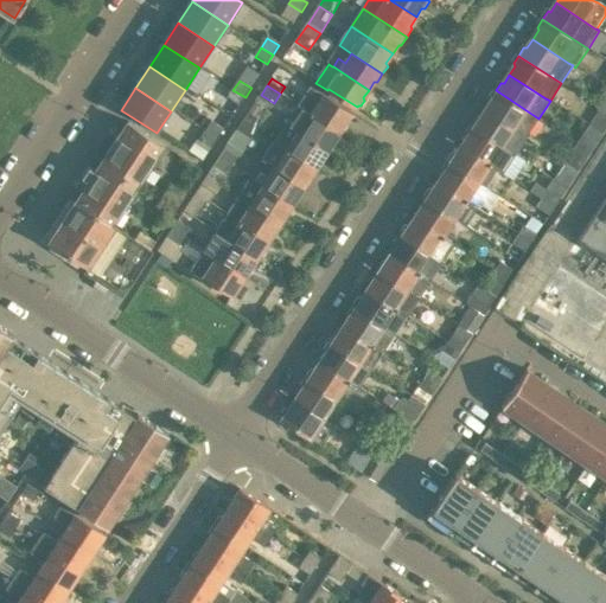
[(323,98),(310,89),(299,107),(340,134),(346,124),(349,124),(353,119),(352,116),(352,115),(324,96),(323,98)]
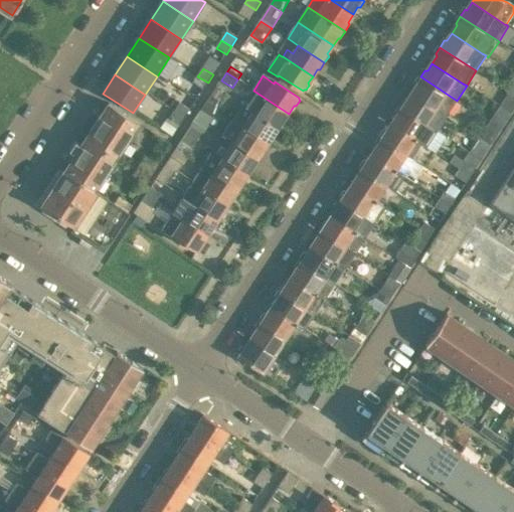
[(208,82),(197,76),(192,84),(202,91),(208,82)]
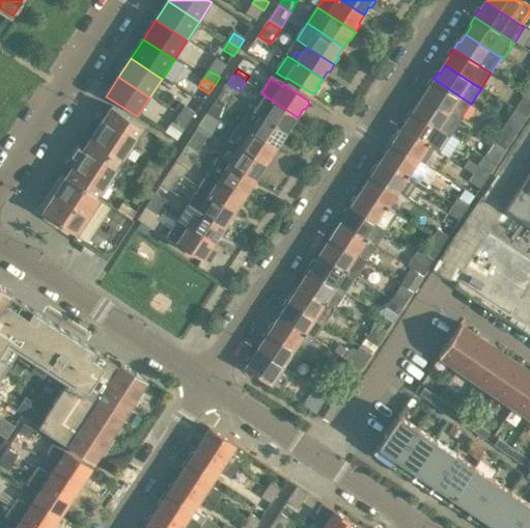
[(430,88),(424,98),(456,117),(461,120),(471,104),(434,79),(428,86),(430,88)]
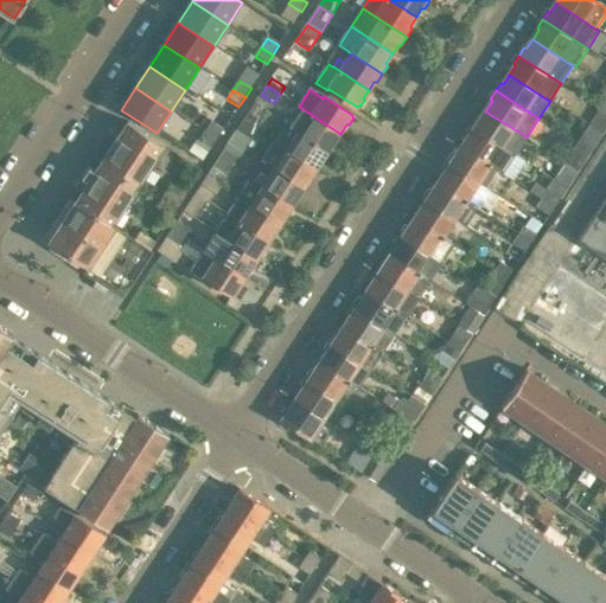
[(333,143),(340,134),(299,107),(292,116),(300,122),(303,119),(306,122),(299,134),(330,154),(335,147),(333,143)]
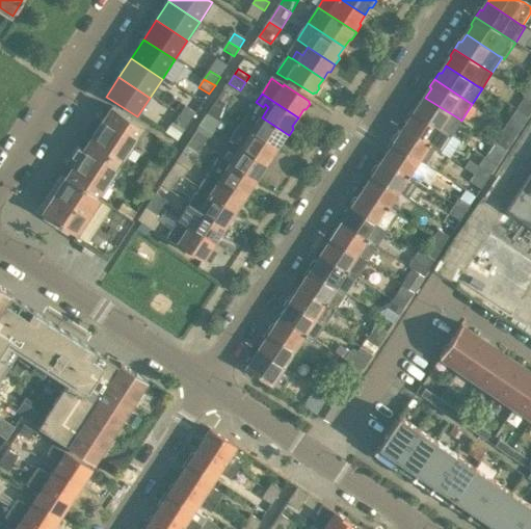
[(530,98),(527,96),(516,111),(528,118),(530,114),(530,98)]
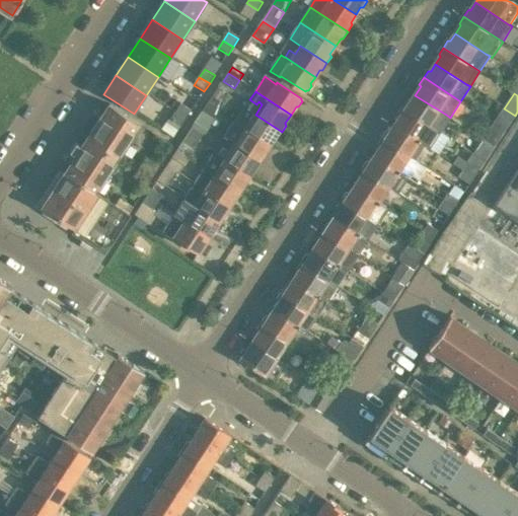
[(450,118),(446,115),(415,95),(411,101),(408,101),(403,108),(441,134),(451,119),(450,118)]
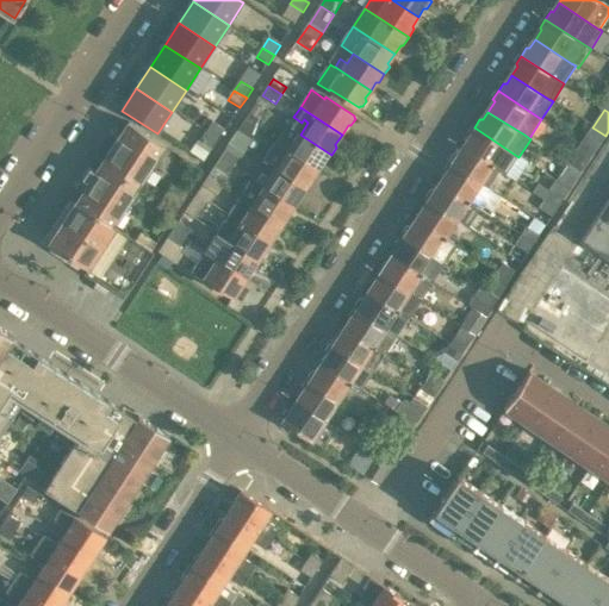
[(249,114),(246,122),(258,130),(262,123),(249,114)]
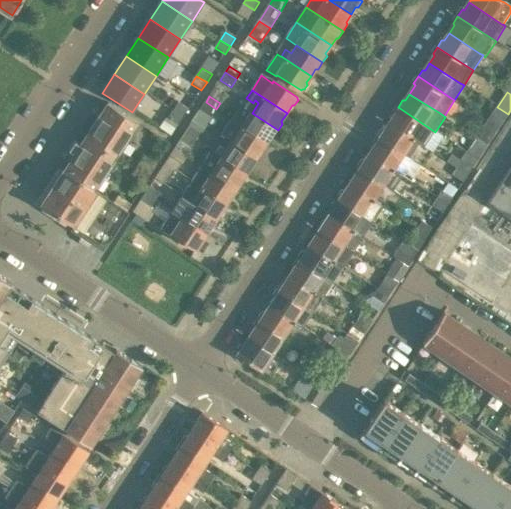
[(211,118),(216,109),(206,102),(200,111),(211,118)]
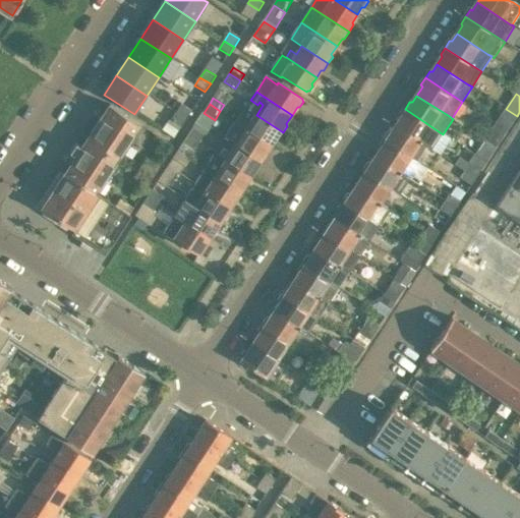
[(176,114),(186,120),(191,113),(181,106),(176,114)]
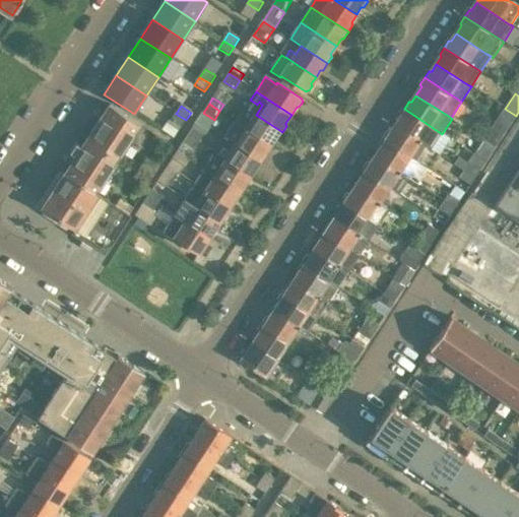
[(111,107),(88,140),(121,163),(144,128),(111,107)]
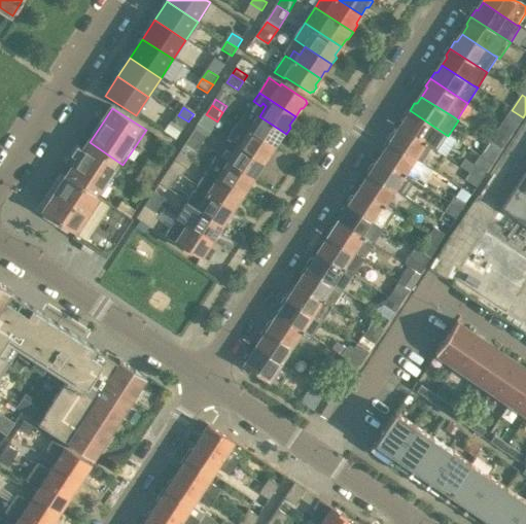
[(286,134),(259,116),(248,109),(240,124),(275,147),(279,141),(282,141),(286,134)]
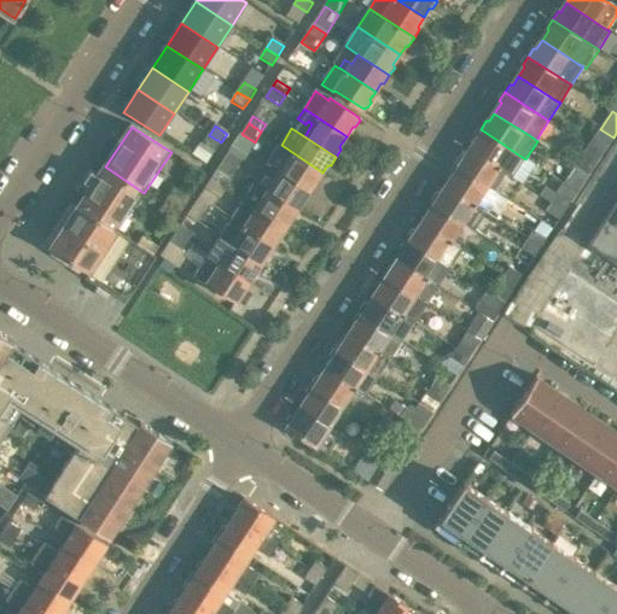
[(476,140),(470,150),(507,174),(513,179),(525,159),(481,129),(475,138),(476,140)]
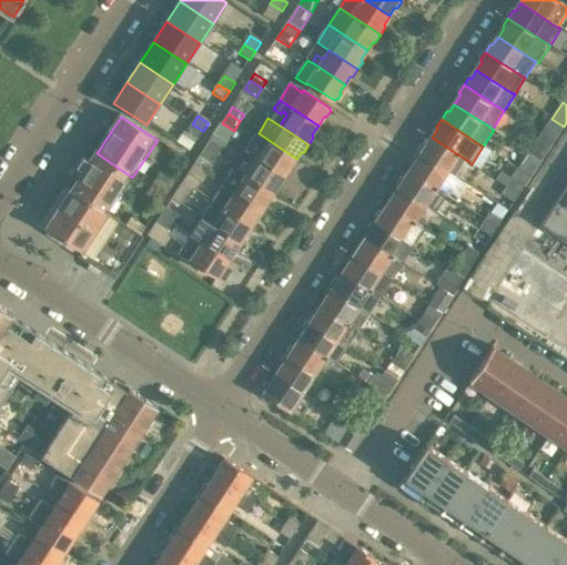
[(553,143),(564,127),(552,119),(540,135),(553,143)]
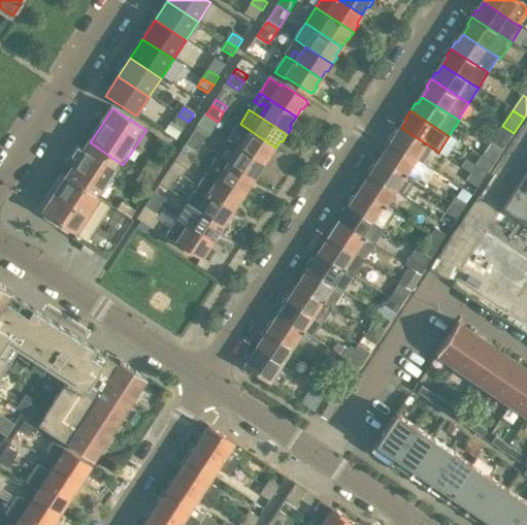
[(166,134),(176,140),(189,122),(178,116),(166,134)]
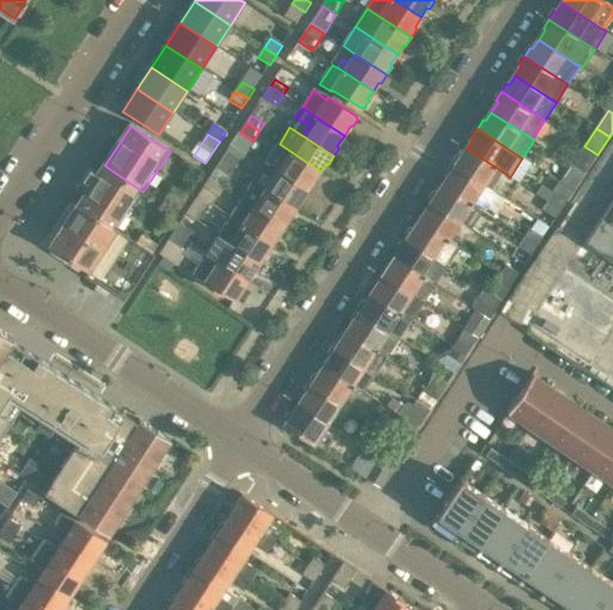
[(314,180),(320,171),(280,144),(266,163),(278,170),(311,191),(316,183),(314,180)]
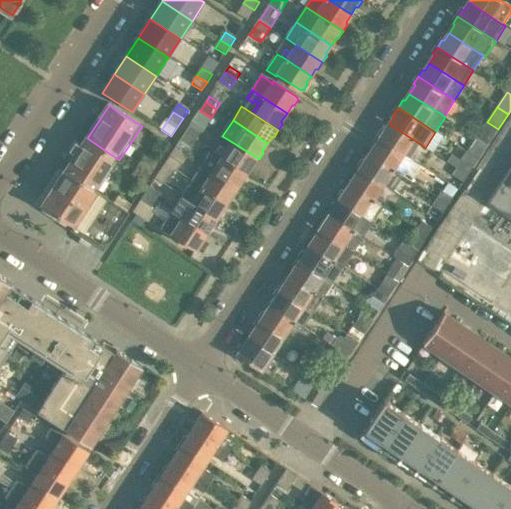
[(488,145),(498,129),(487,122),(477,137),(488,145)]
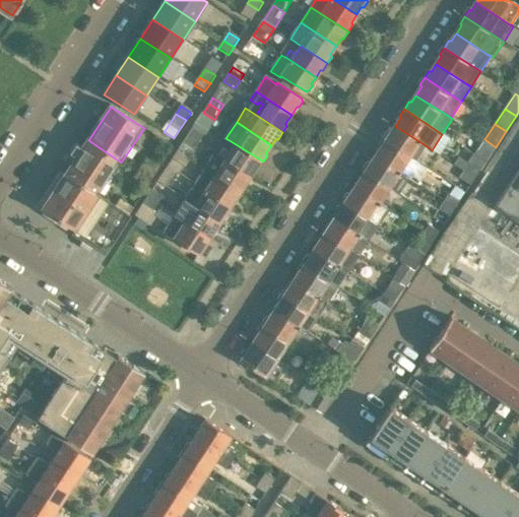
[(415,163),(427,146),(395,126),(390,134),(388,134),(383,140),(415,163)]
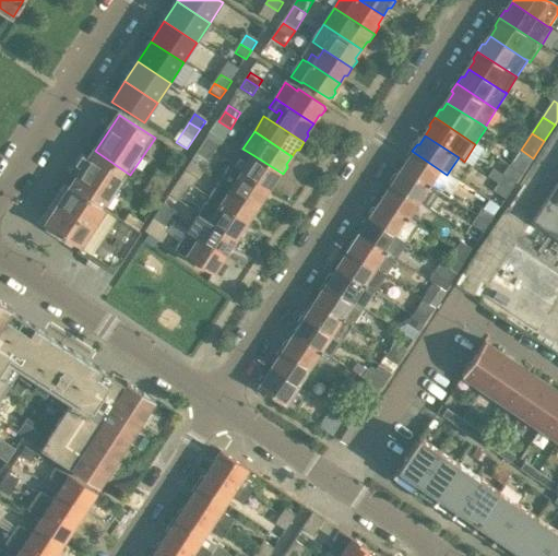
[(202,146),(213,154),(218,146),(208,139),(202,146)]
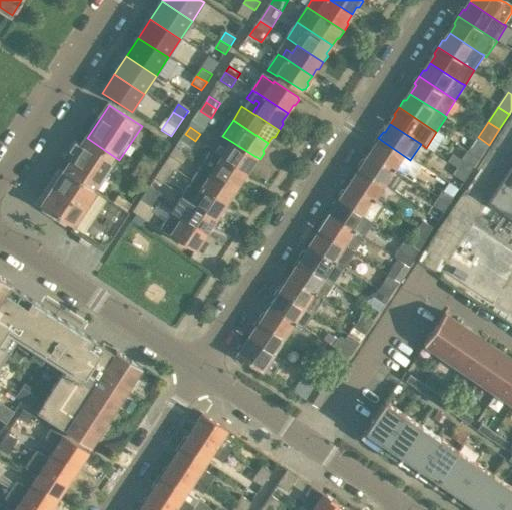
[(191,148),(195,141),(185,134),(180,141),(175,149),(185,156),(191,148)]
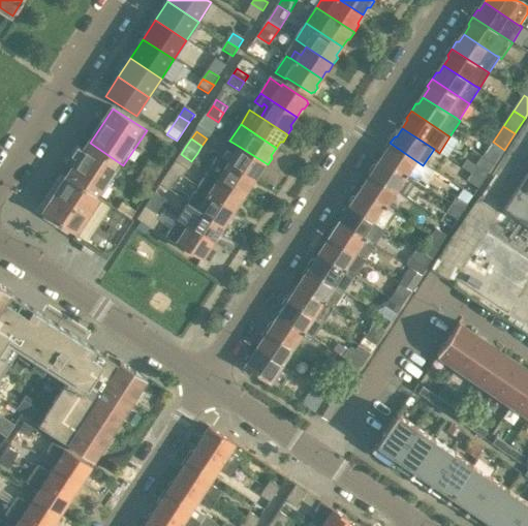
[(499,158),(504,150),(493,142),(483,158),(494,166),(499,158)]
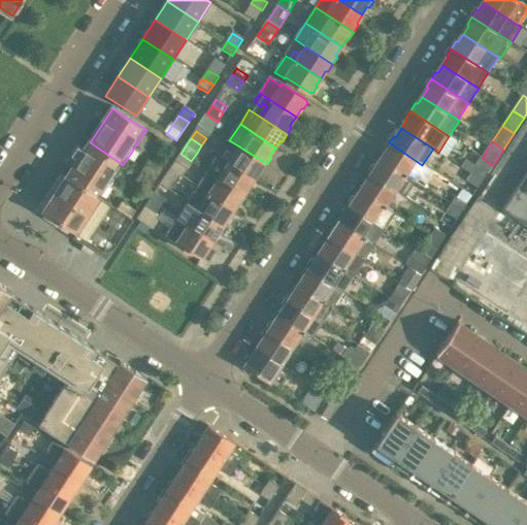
[(100,199),(123,165),(90,142),(67,177),(100,199)]
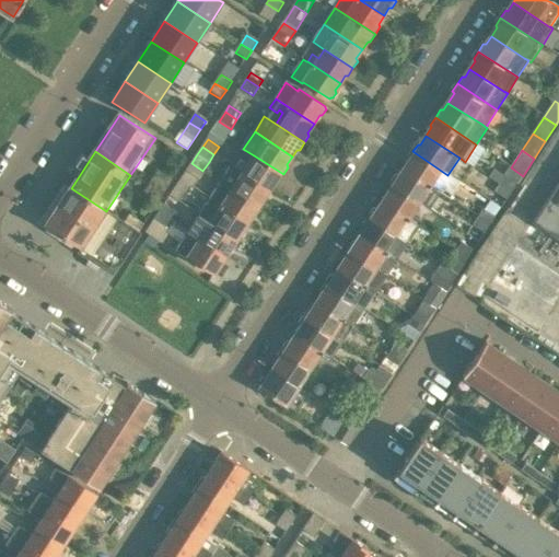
[(409,161),(405,167),(439,189),(442,185),(446,187),(453,178),(447,175),(412,151),(408,159),(409,161)]
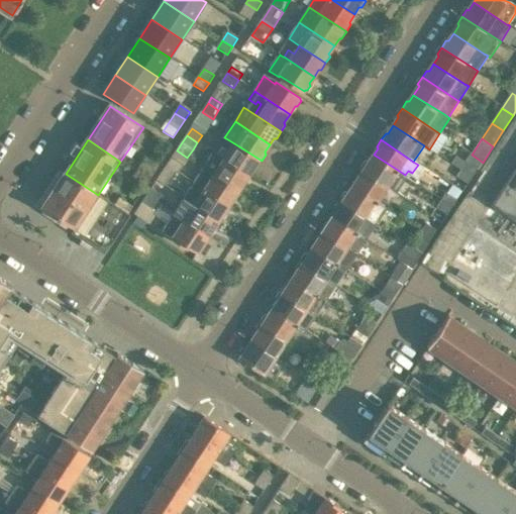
[(234,143),(229,151),(223,148),(218,157),(248,176),(254,168),(256,168),(262,161),(234,143)]
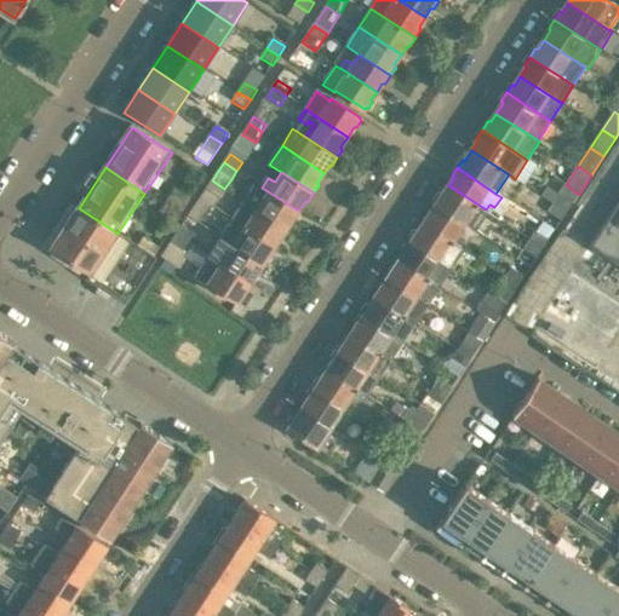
[(212,180),(201,197),(213,206),(218,199),(224,189),(212,180)]
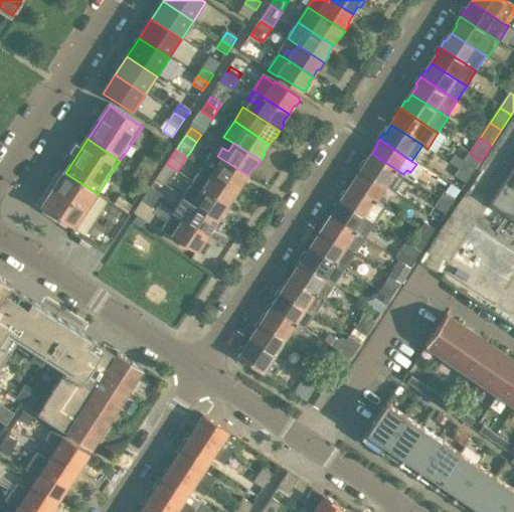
[(247,175),(217,156),(212,152),(203,166),(240,190),(244,184),(243,181),(247,175)]
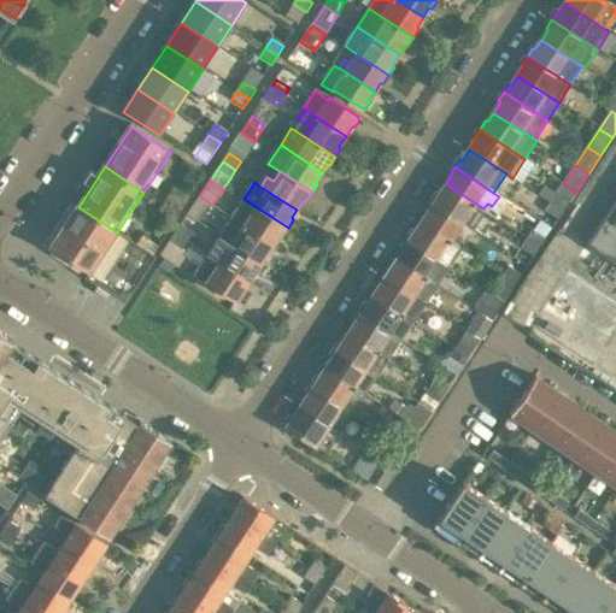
[(481,211),(484,208),(446,184),(440,195),(436,195),(430,202),(463,224),(474,231),(486,213),(481,211)]
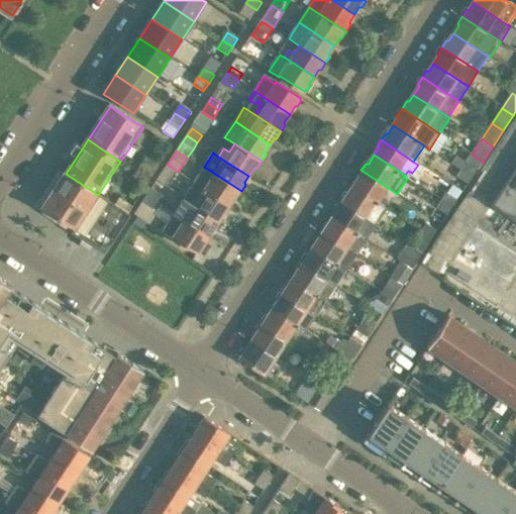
[(451,165),(461,171),(473,178),(478,171),(483,163),(472,155),(471,155),(465,163),(456,158),(451,165)]
